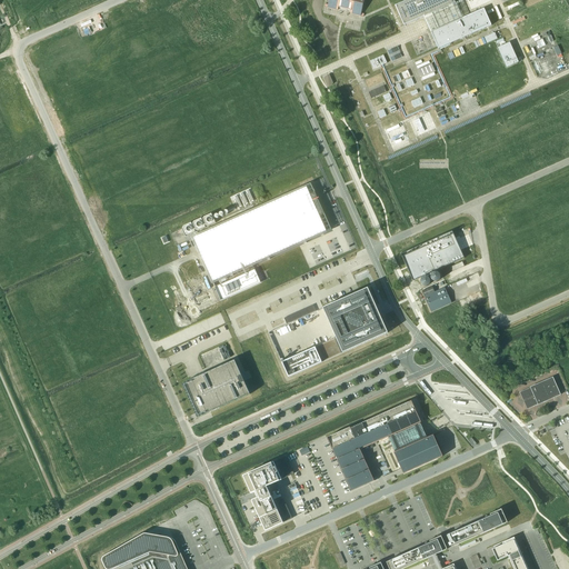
[(329,0),(328,8),(338,10),(338,8),(351,11),(350,13),(361,16),(365,0),(329,0)]
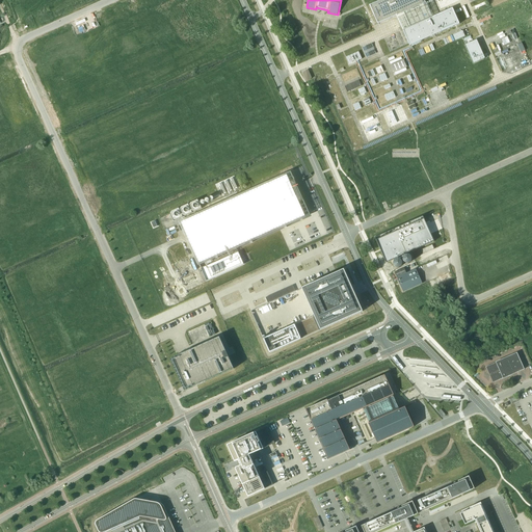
[(380,0),(370,5),(378,24),(397,15),(426,2),(424,0),(380,0)]
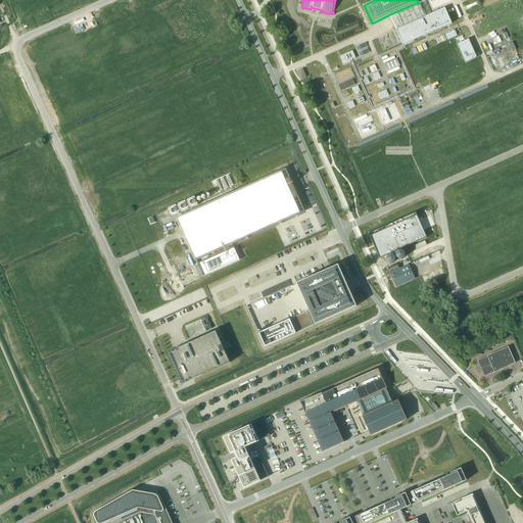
[(425,16),(419,2),(390,14),(396,30),(425,16)]
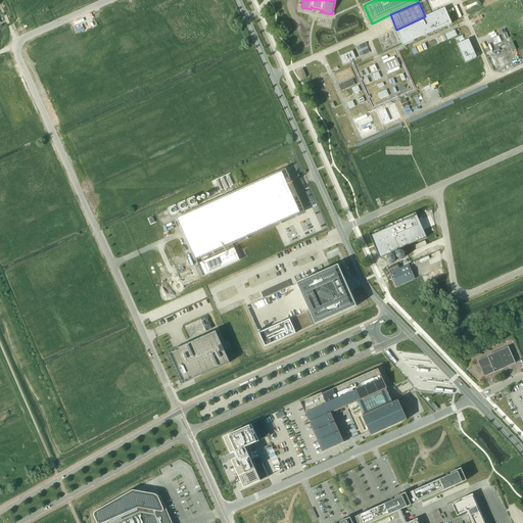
[(445,8),(425,16),(396,30),(402,43),(403,45),(411,42),(412,41),(424,36),(428,34),(432,33),(432,32),(452,24),(450,20),(445,8)]
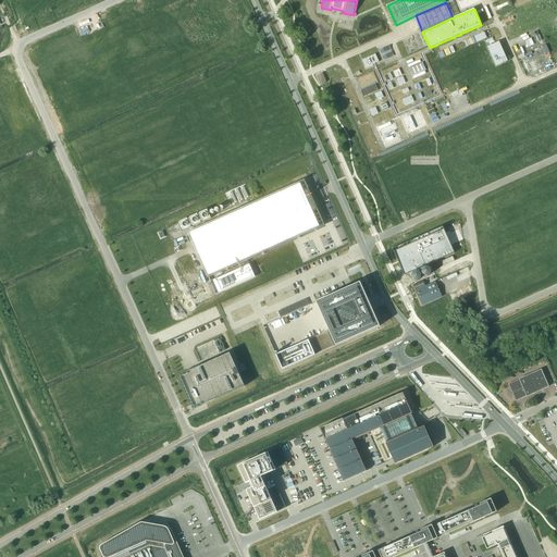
[(484,32),(474,37),(477,42),(487,38),(484,32)]
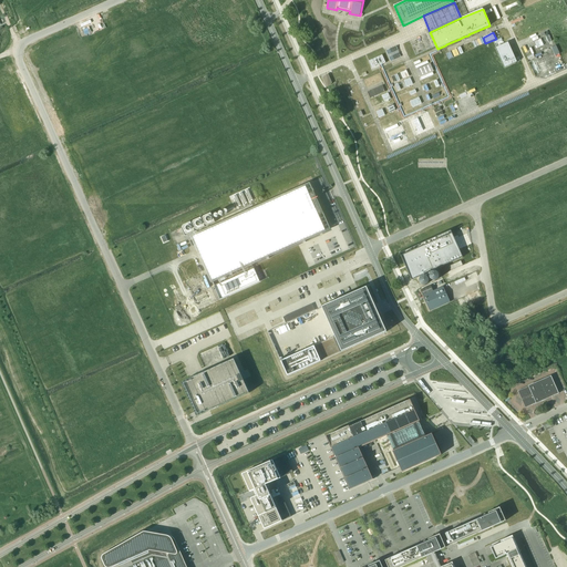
[(517,62),(508,42),(495,48),(504,68),(517,62)]
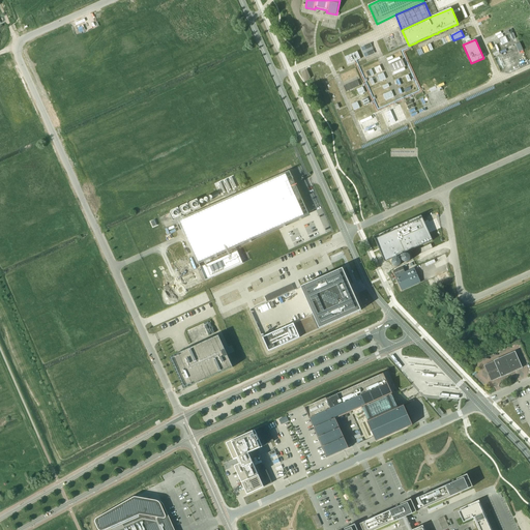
[(371,45),(361,48),(365,58),(375,54),(371,45)]
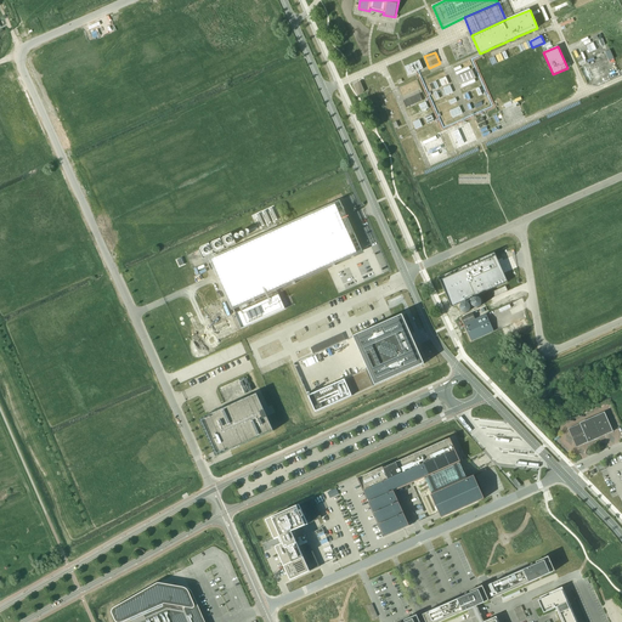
[(419,60),(405,67),(408,75),(423,69),(419,60)]
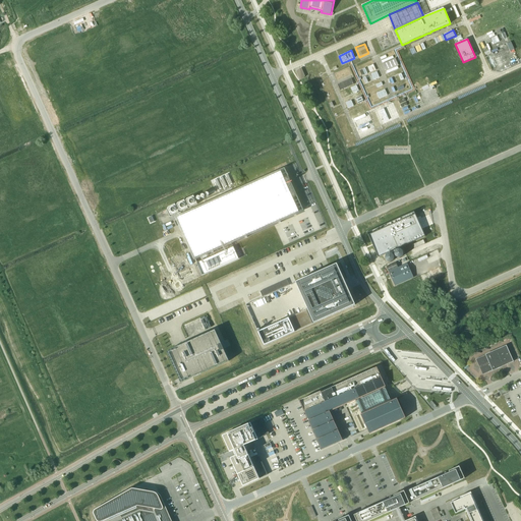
[(396,58),(383,64),(386,71),(399,65),(396,58)]
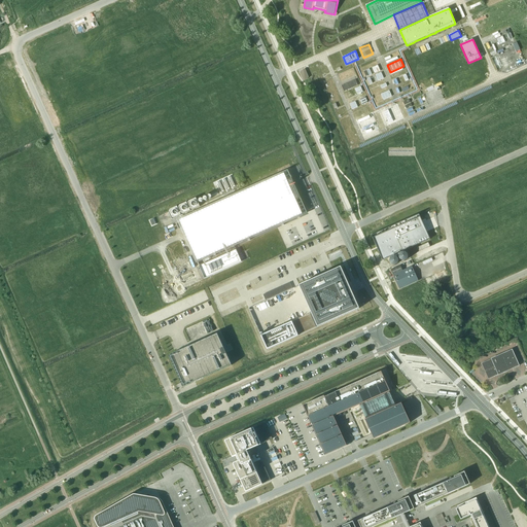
[(378,65),(372,68),(375,73),(380,71),(378,65)]
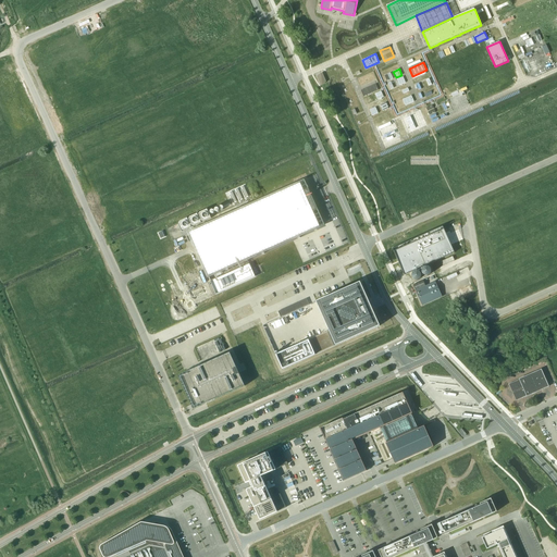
[(376,84),(361,90),(363,97),(379,90),(376,84)]
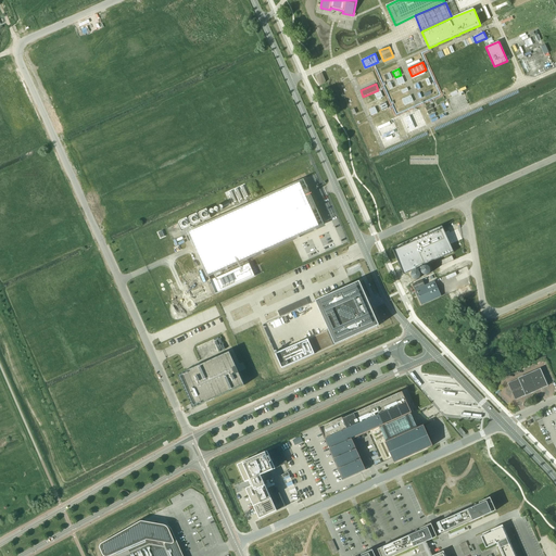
[(411,96),(402,100),(405,105),(414,101),(411,96)]
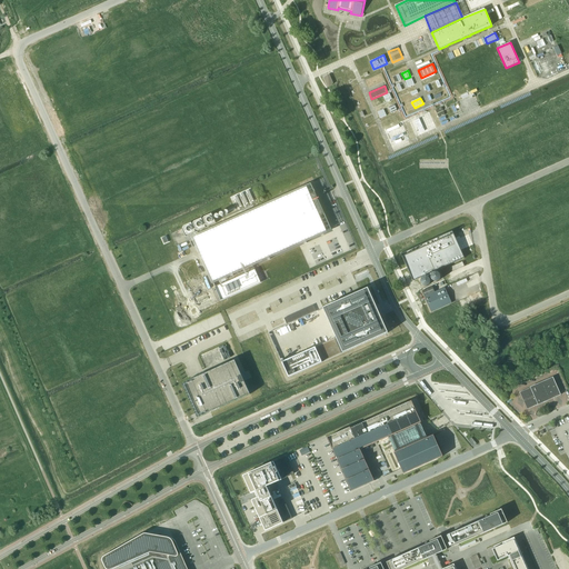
[(386,126),(392,123),(389,117),(382,119),(386,126)]
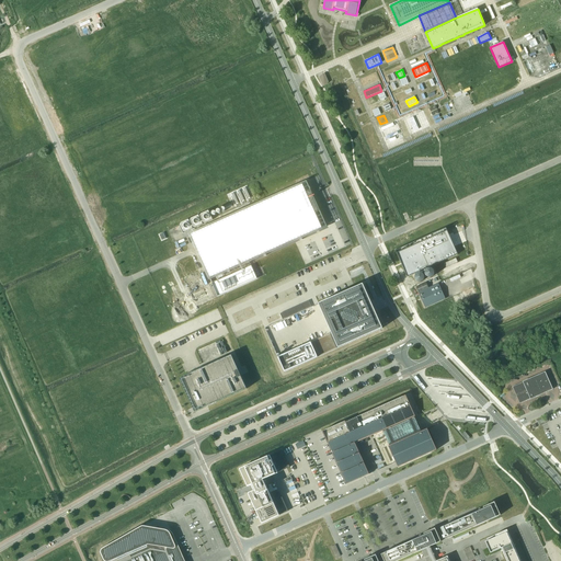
[(191,235),(218,296),(258,278),(249,261),(322,228),(302,184),(191,235)]
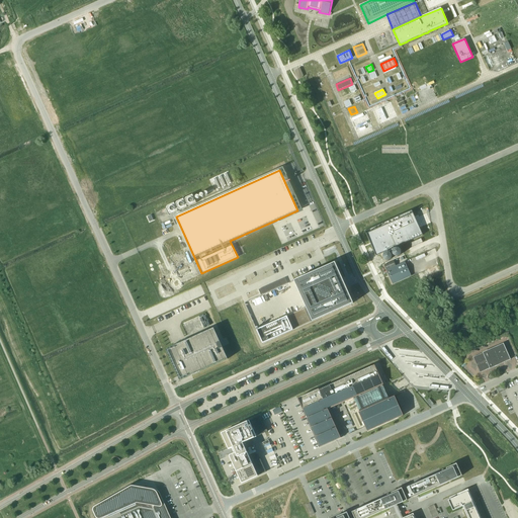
[(186,197),(190,205),(197,202),(193,194),(186,197)]
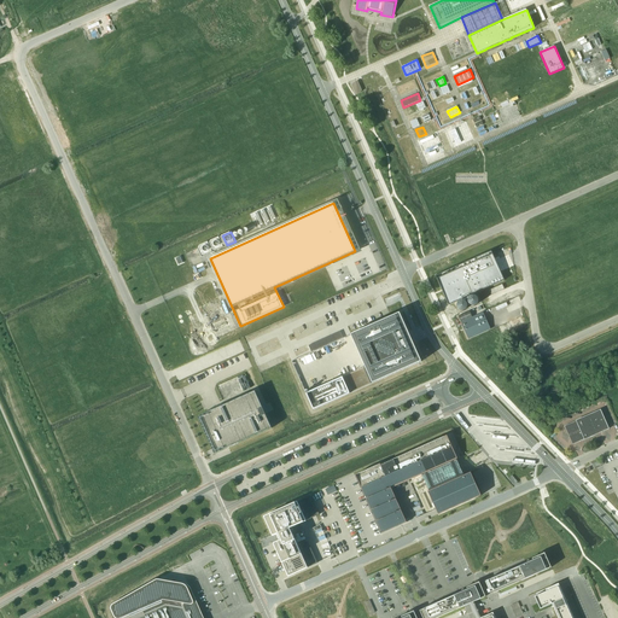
[(216,251),(225,246),(220,237),(211,242),(216,251)]
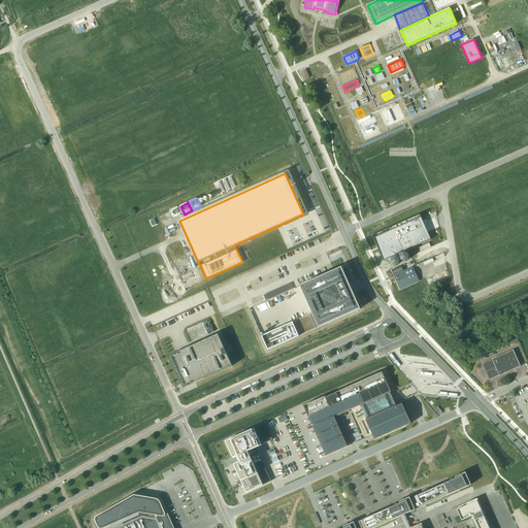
[(175,219),(183,216),(178,206),(171,209),(175,219)]
